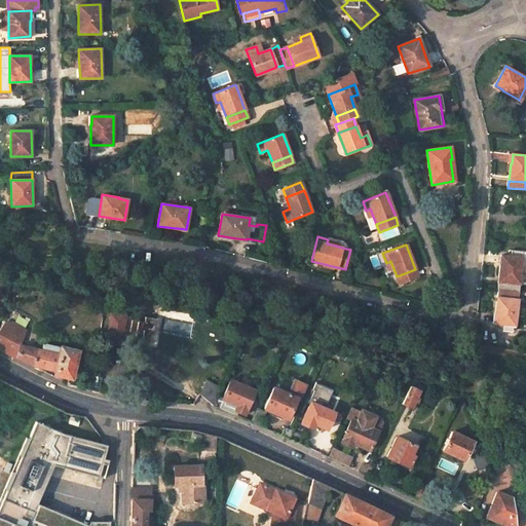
[(512,257),(502,256),(501,266),(500,265),(497,289),(519,292),(522,256),(513,254),(512,257)]
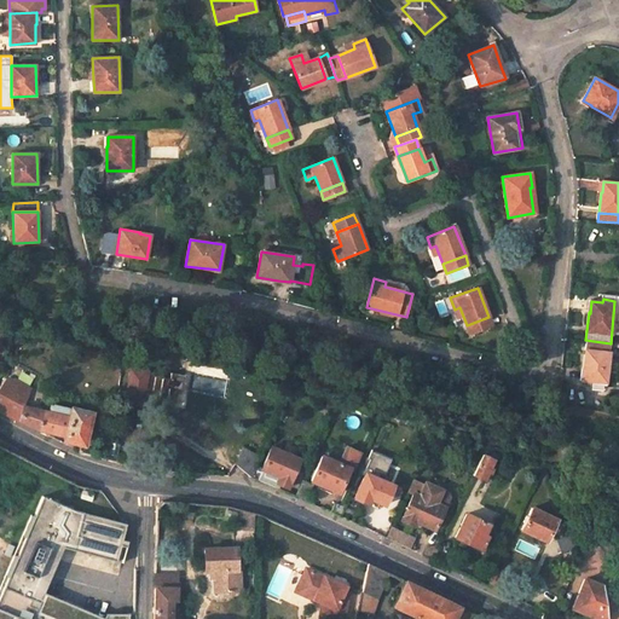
[(489,317),(467,325),(469,335),(492,327),(489,317)]
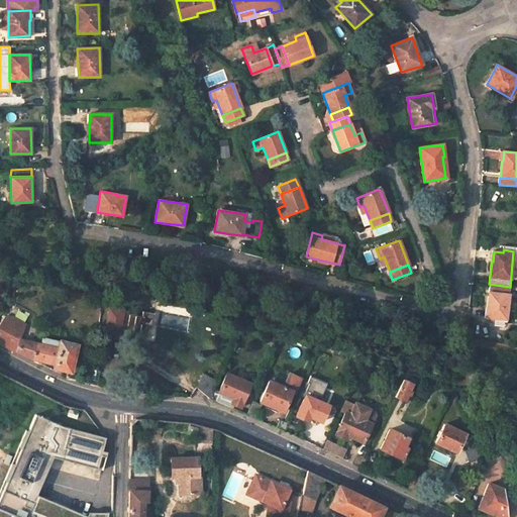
[(510,287),(489,284),(487,309),(486,318),(494,319),(504,320),(506,320),(510,287)]
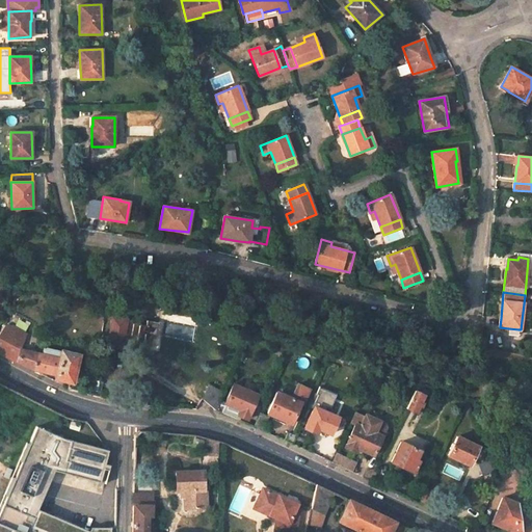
[(137,321),(112,317),(108,345),(122,347),(123,345),(130,346),(129,349),(149,352),(151,336),(157,338),(160,322),(148,320),(147,326),(140,324),(140,322),(137,321)]
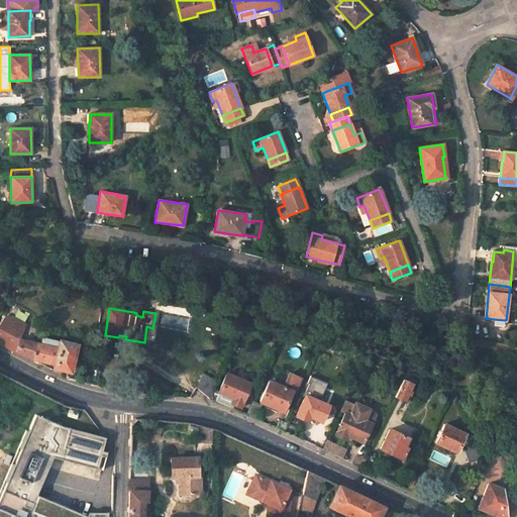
[(25,325),(5,312),(3,316),(0,320),(0,322),(0,323),(0,342),(2,344),(15,351),(18,338),(19,338),(25,325)]
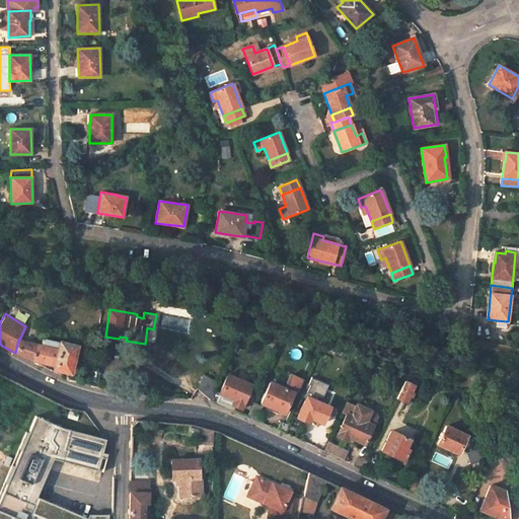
[(279,340),(271,337),(269,343),(276,347),(279,340)]
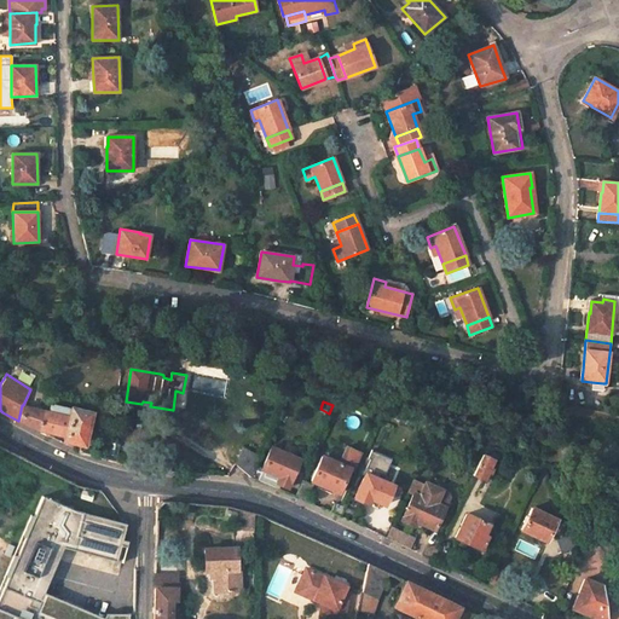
[(23,405),(22,405),(18,421),(36,431),(65,439),(82,443),(91,414),(73,410),(50,405),(48,412),(23,405)]
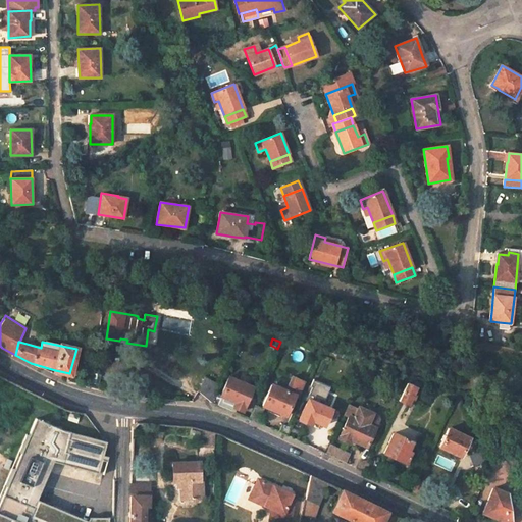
[(221,383),(205,375),(199,389),(210,403),(211,403),(221,383)]
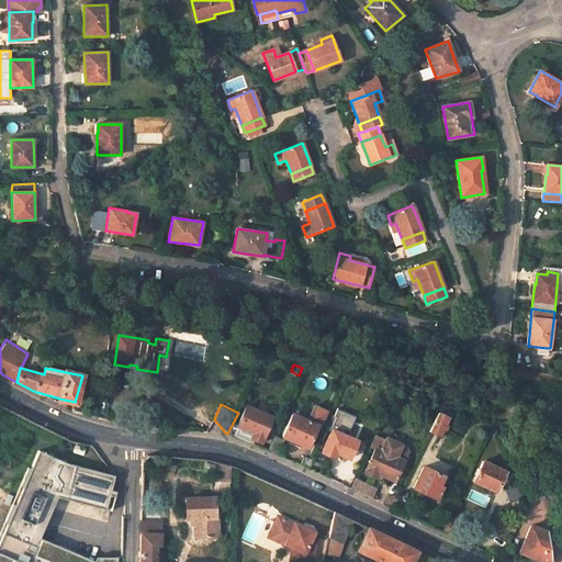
[(272,417),(247,405),(237,427),(239,428),(254,434),(251,438),(261,444),(269,426),(272,417)]
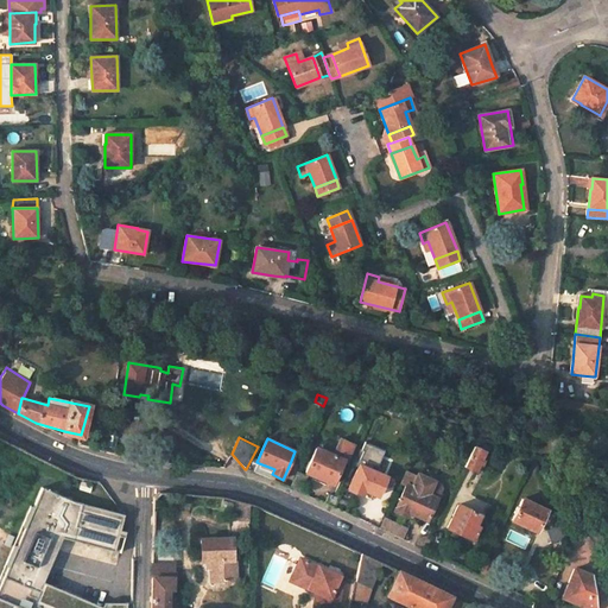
[(329,454),(316,448),(305,472),(333,483),(343,460),(347,462),(354,445),(341,438),(336,450),(334,455),(329,454)]
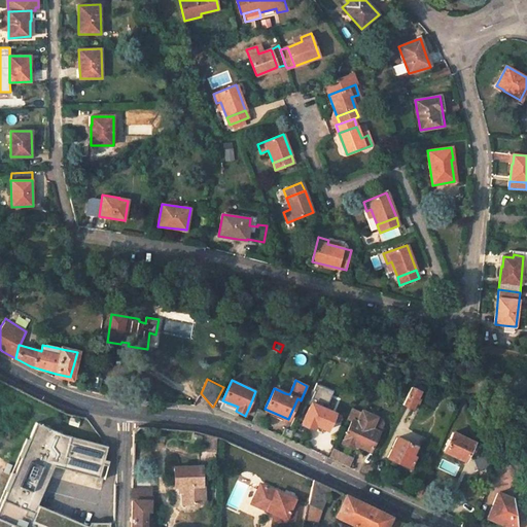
[(314,403),(311,402),(302,424),(313,428),(315,424),(322,428),(327,430),(335,413),(326,410),(335,391),(317,383),(314,390),(315,390),(312,398),(316,400),(314,403)]
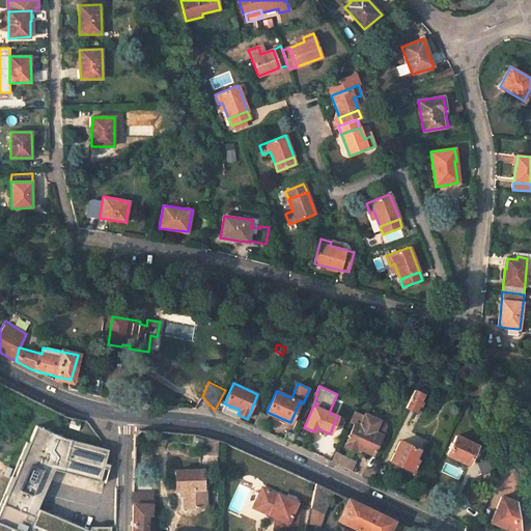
[(425,395),(415,389),(406,408),(416,412),(425,395)]
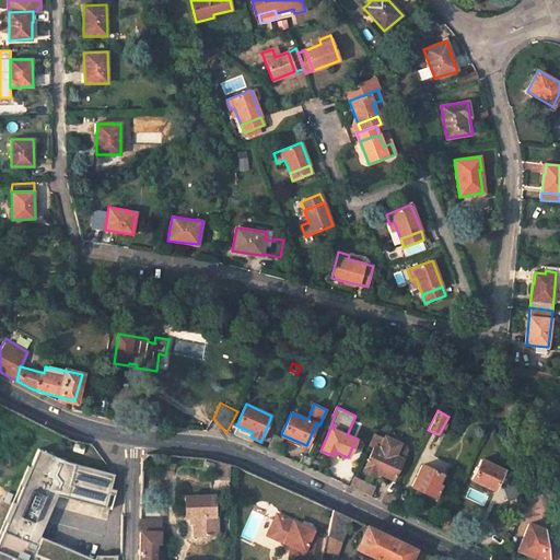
[(253,432),(238,427),(234,435),(248,442),(251,436),(253,432)]
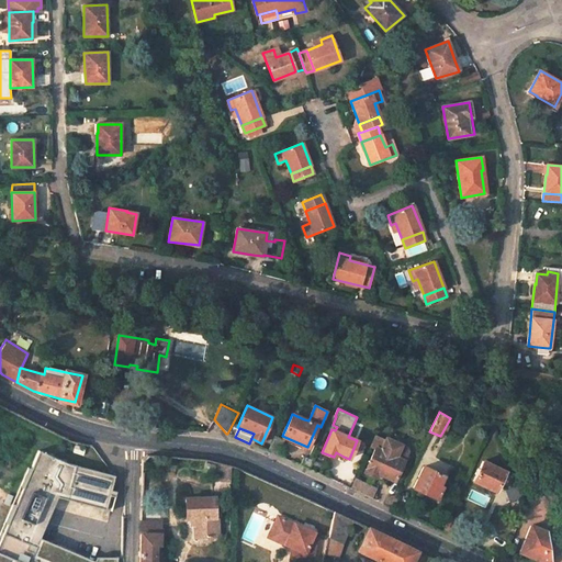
[(284,440),(274,436),(269,451),(278,456),(284,440)]
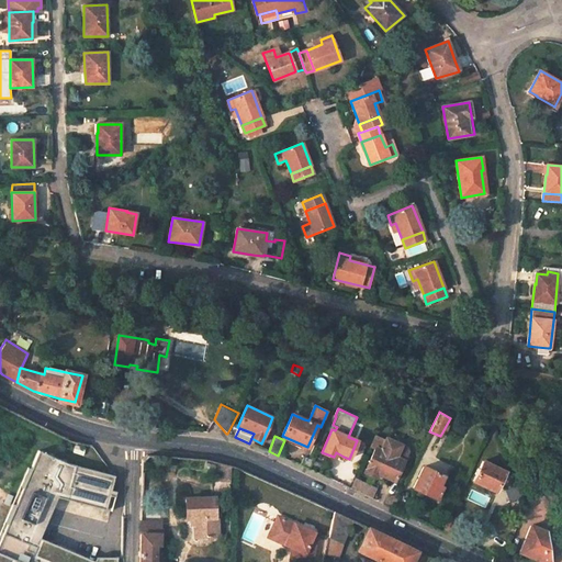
[(375,448),(364,472),(375,478),(378,473),(394,481),(408,451),(406,447),(390,439),(385,440),(374,436),(370,446),(375,448)]
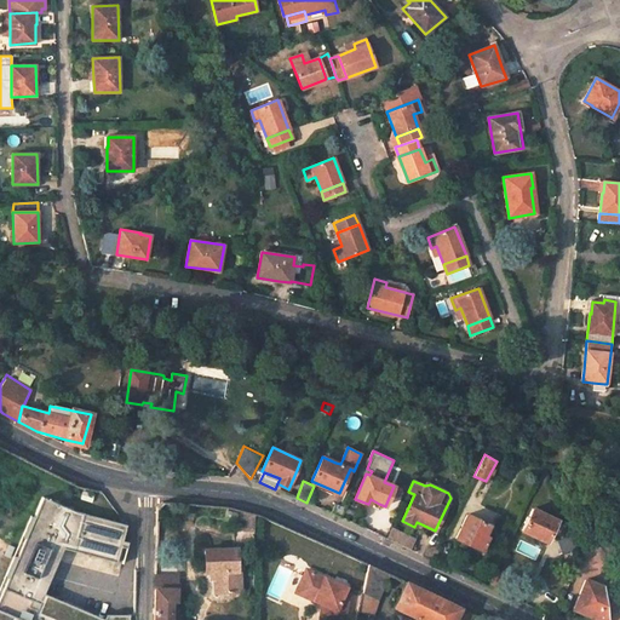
[(122,619),(107,614),(45,590),(56,561),(63,544),(74,546),(82,509),(41,494),(33,514),(29,512),(15,550),(0,589),(0,619),(122,619)]
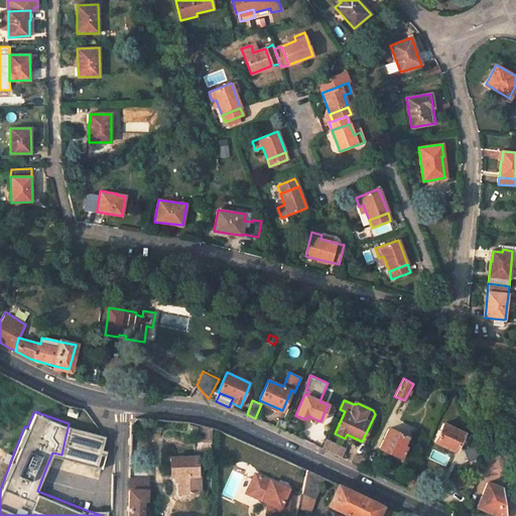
[(286,423),(279,419),(275,426),(283,430),(286,423)]
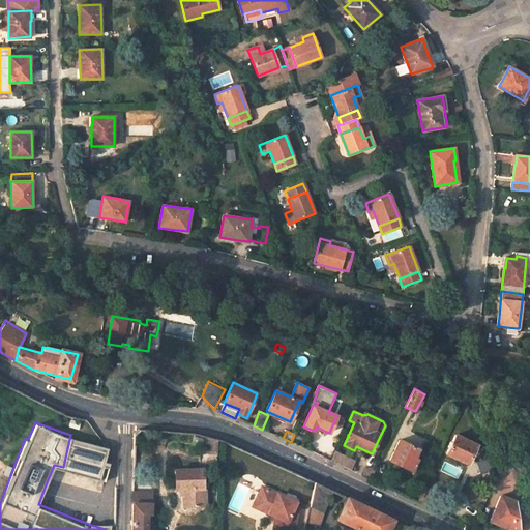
[(107,443),(70,435),(63,467),(105,476),(109,459),(104,458),(107,443)]
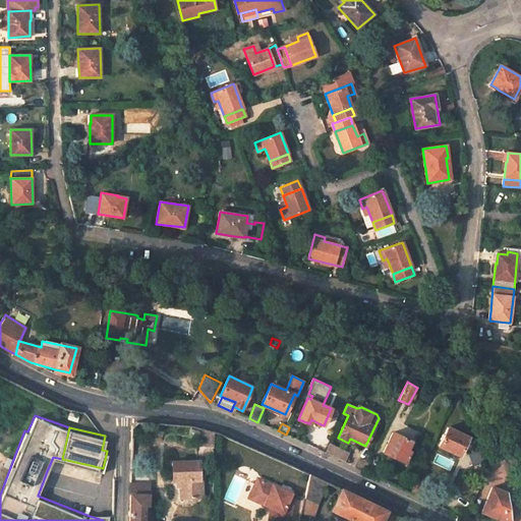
[(468,438),(448,427),(439,446),(460,456),(468,438)]
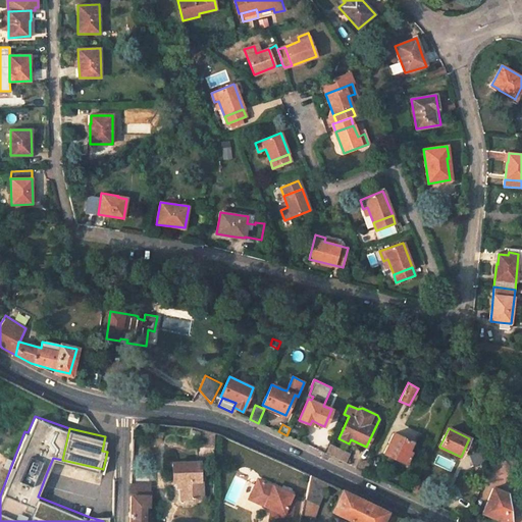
[(412,441),(394,432),(383,454),(405,465),(411,452),(408,451),(412,441)]
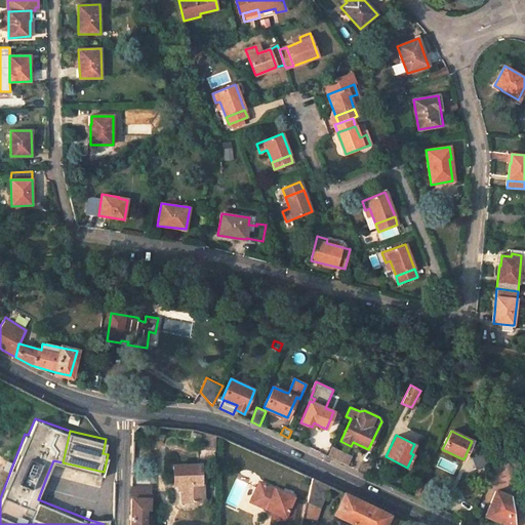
[(328,456),(348,466),(352,456),(337,449),(332,447),(328,456)]
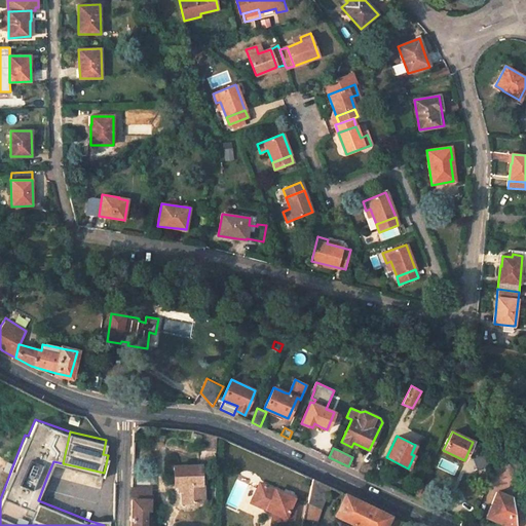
[(216,464),(216,450),(197,451),(198,465),(201,465),(216,464)]
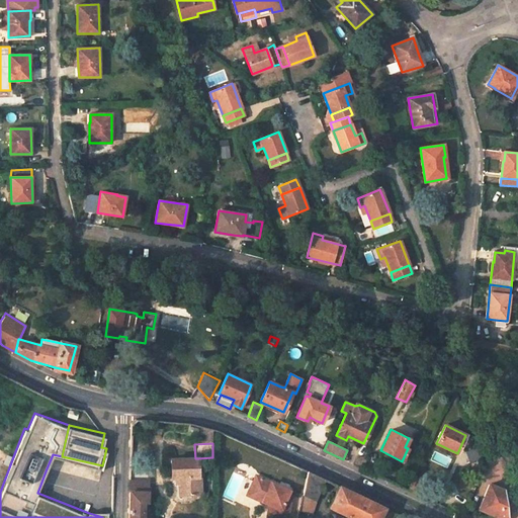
[(362,457),(357,458),(354,465),(362,469),(367,459),(362,457)]
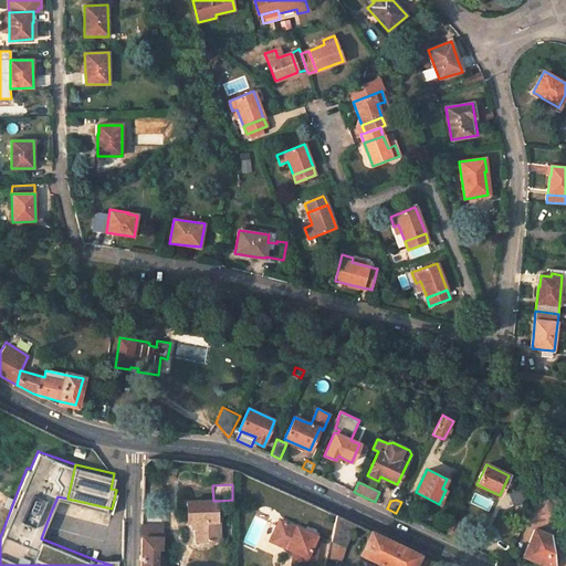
[(213,501),(187,502),(188,522),(196,522),(196,541),(220,541),(219,521),(217,521),(217,501),(213,501)]
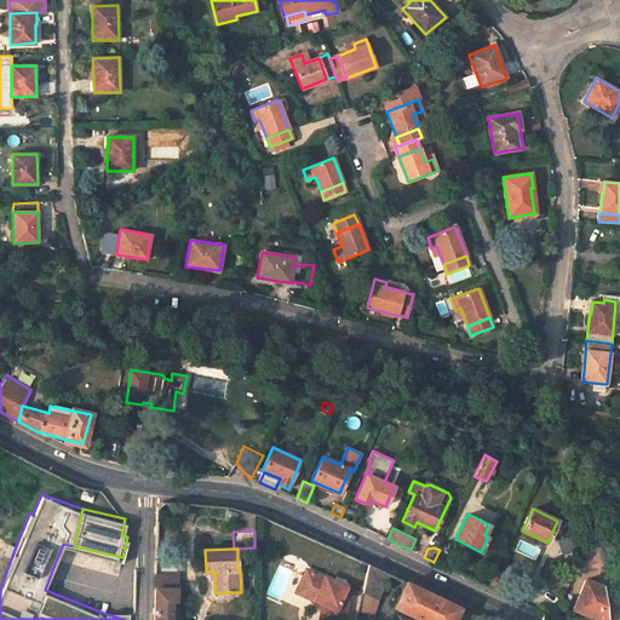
[(176,601),(176,563),(155,562),(155,574),(155,590),(155,612),(154,619),(170,619),(171,601),(176,601)]
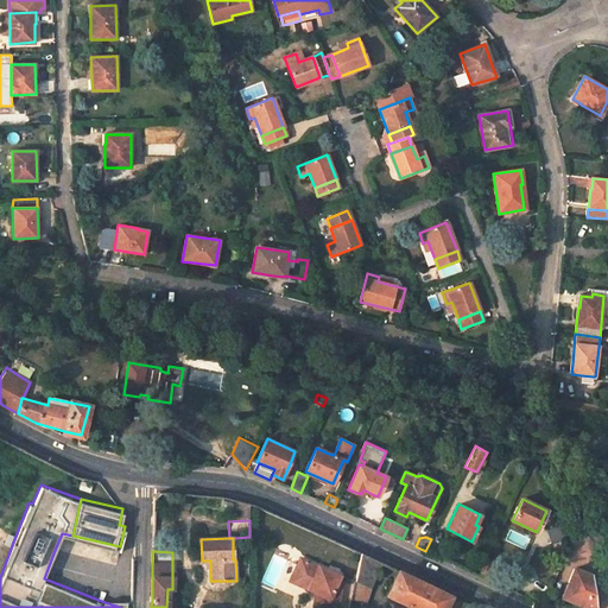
[(382,563),(361,552),(355,581),(372,588),(382,563)]
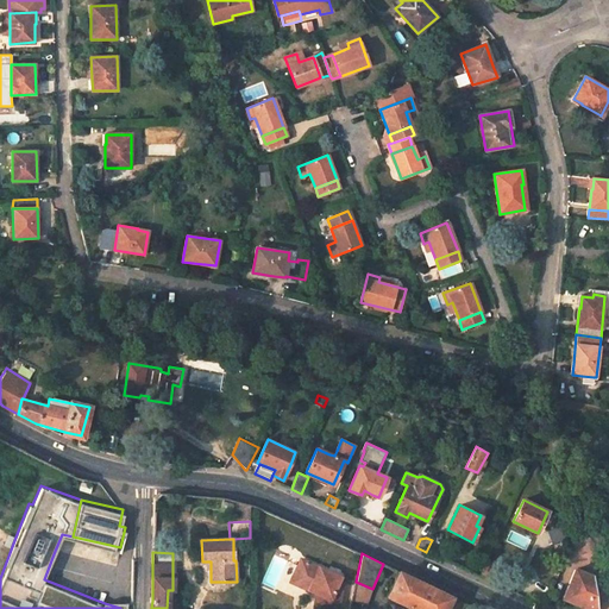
[(340,577),(301,559),(290,582),(316,594),(314,608),(316,608),(337,608),(343,583),(339,582),(340,577)]
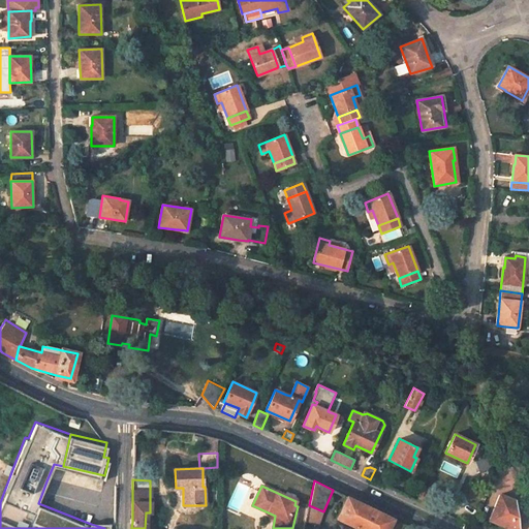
[(387,528),(393,519),(343,495),(341,499),(345,501),(336,518),(359,528),(387,528)]
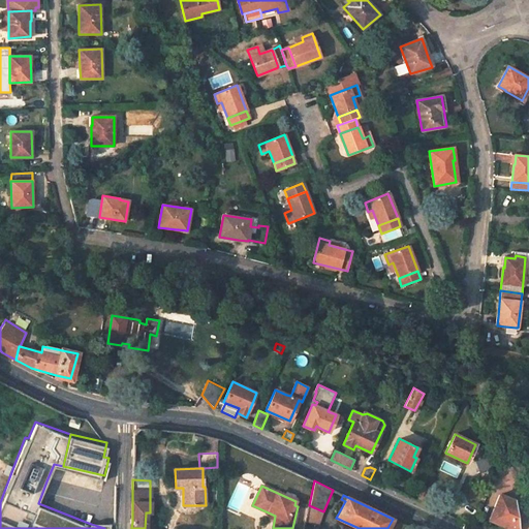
[(518,528),(514,500),(499,495),(489,520),(511,528),(518,528)]
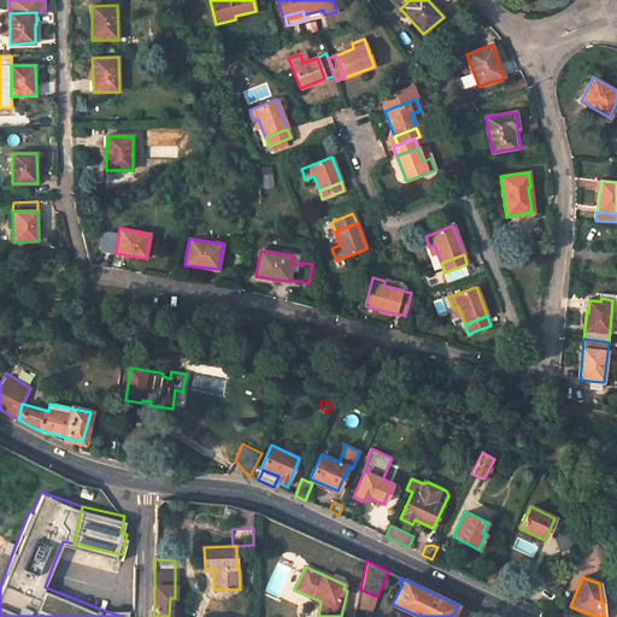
[(377,597),(360,589),(356,609),(372,612),(377,597)]
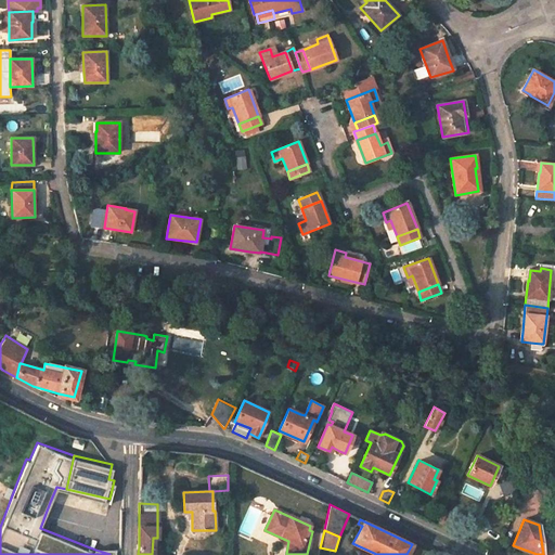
[(97,545),(95,550),(110,554),(116,554),(117,544),(97,545)]
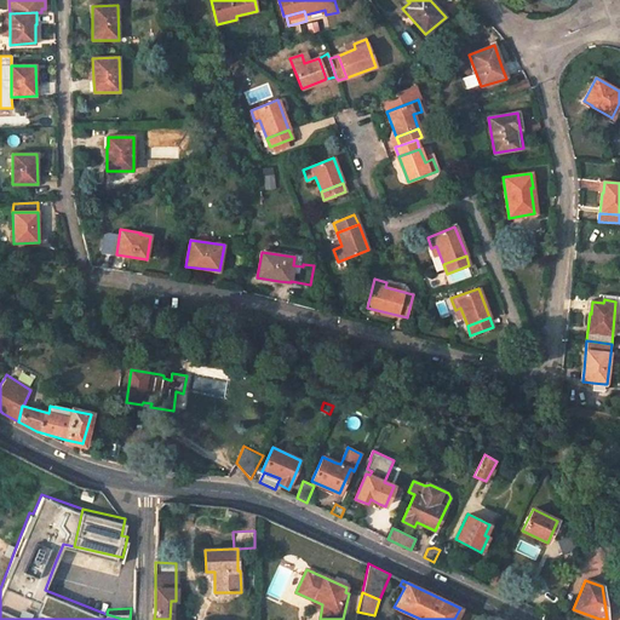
[(469,619),(472,614),(460,608),(454,619),(469,619)]
